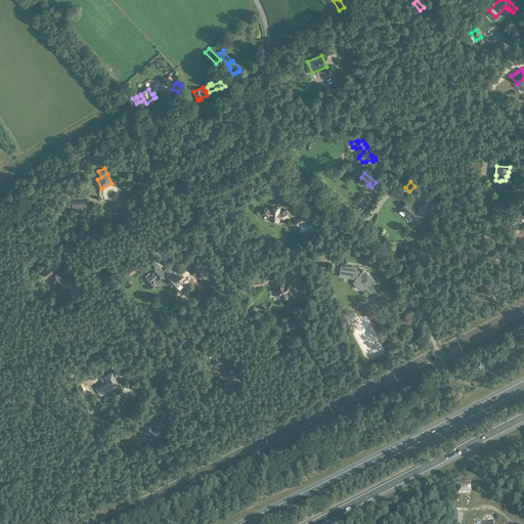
[(407,201),(401,209),(401,210),(406,213),(403,216),(408,221),(411,218),(417,213),(421,216),(423,214),(429,206),(424,203),(420,208),(420,207),(418,209),(407,201)]
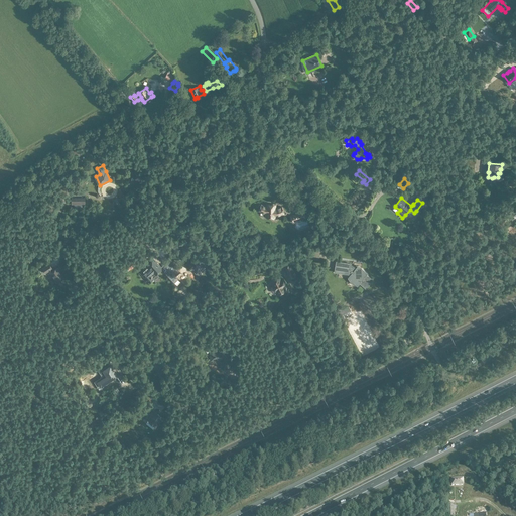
[(275,216),(277,215),(284,213),(282,207),(276,209),(275,209),(275,205),(267,204),(266,206),(261,204),(258,211),(264,213),(266,213),(266,217),(275,218),(275,216)]
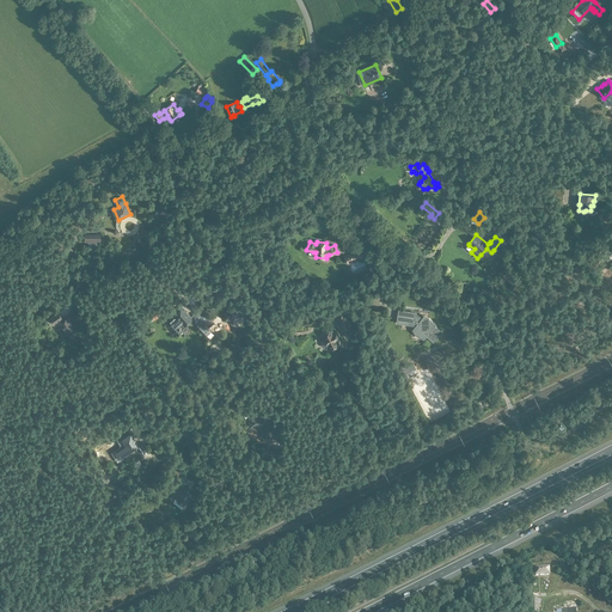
[(347,264),(362,258),(360,252),(350,256),(344,258),(347,264)]
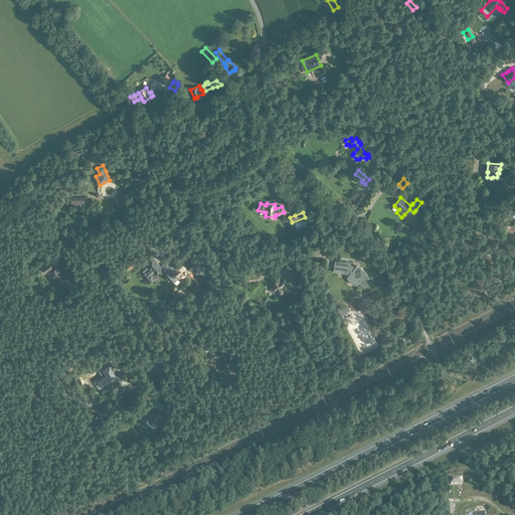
[(319,259),(321,246),(313,245),(311,258),(319,259)]
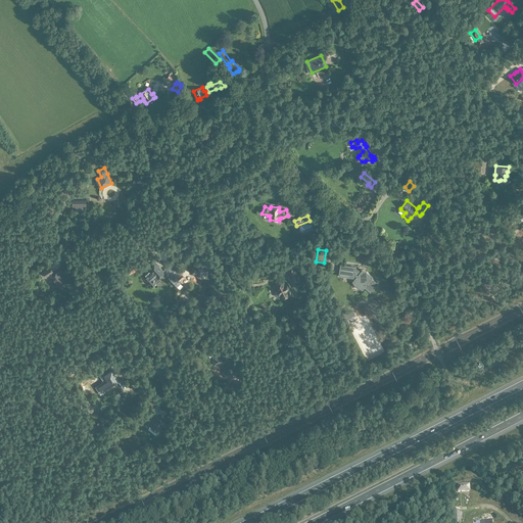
[(197,277),(204,270),(197,262),(189,268),(197,277)]
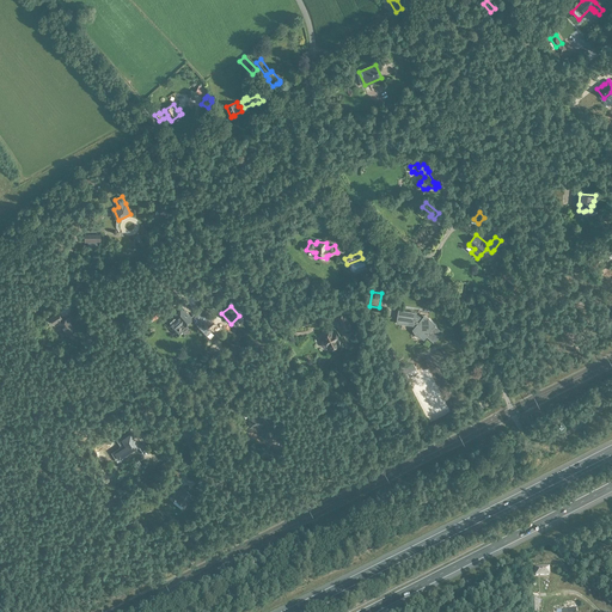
[(157,307),(147,312),(150,316),(153,320),(161,316),(159,311),(157,307)]
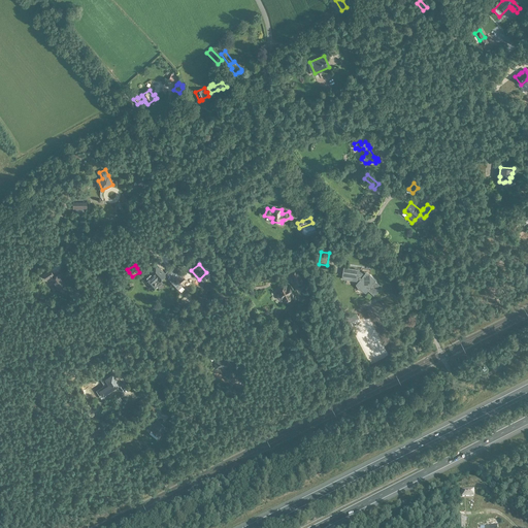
[(158,266),(144,278),(153,289),(157,286),(156,285),(156,283),(159,279),(160,281),(160,279),(165,275),(178,290),(178,289),(182,286),(179,283),(185,277),(185,278),(186,278),(174,266),(168,272),(167,270),(164,273),(158,266)]
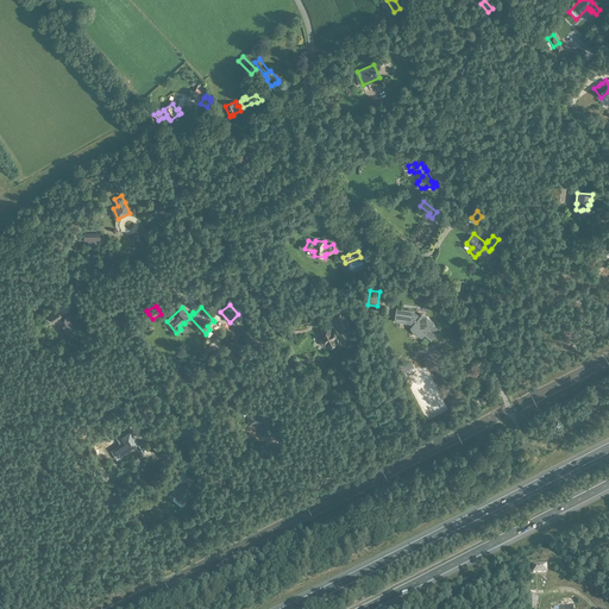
[(432,325),(433,322),(427,318),(425,319),(421,316),(420,318),(415,314),(413,314),(413,312),(397,309),(395,321),(412,324),(412,322),(413,322),(414,324),(412,327),(414,330),(415,332),(418,333),(420,334),(422,336),(424,334),(432,340),(439,331),(432,325)]
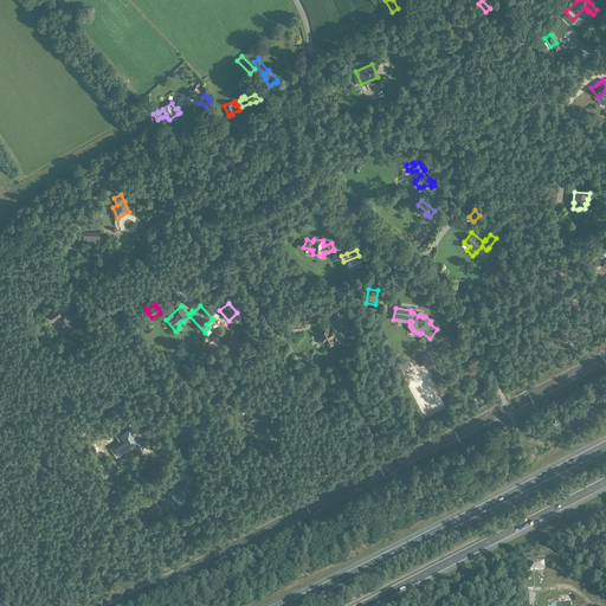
[(341,309),(334,313),(339,322),(339,321),(341,326),(348,322),(341,309)]
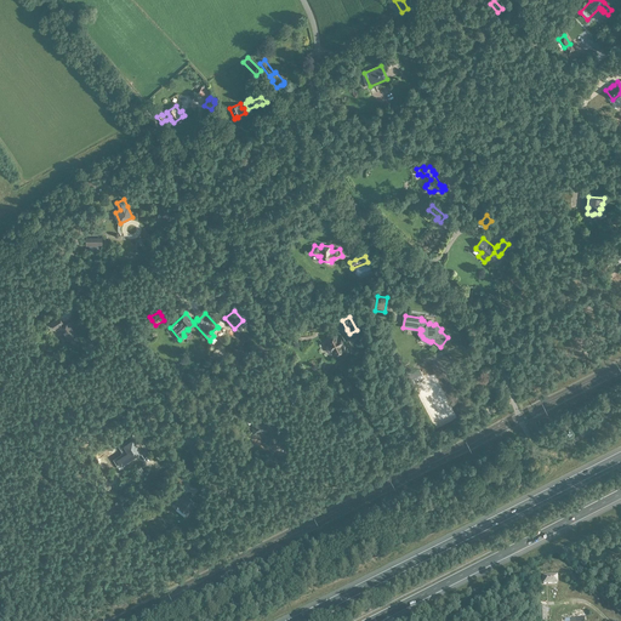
[(78,335),(69,323),(64,326),(63,324),(60,318),(51,323),(56,329),(60,326),(69,341),(78,335)]
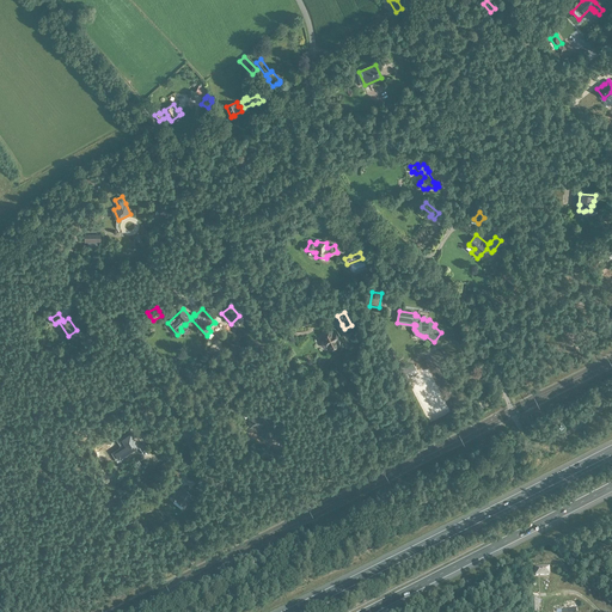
[(332,329),(322,334),(324,337),(328,346),(330,350),(331,349),(332,352),(334,352),(336,350),(337,349),(336,347),(341,346),(338,341),(341,341),(341,338),(336,329),(332,331),(332,329)]
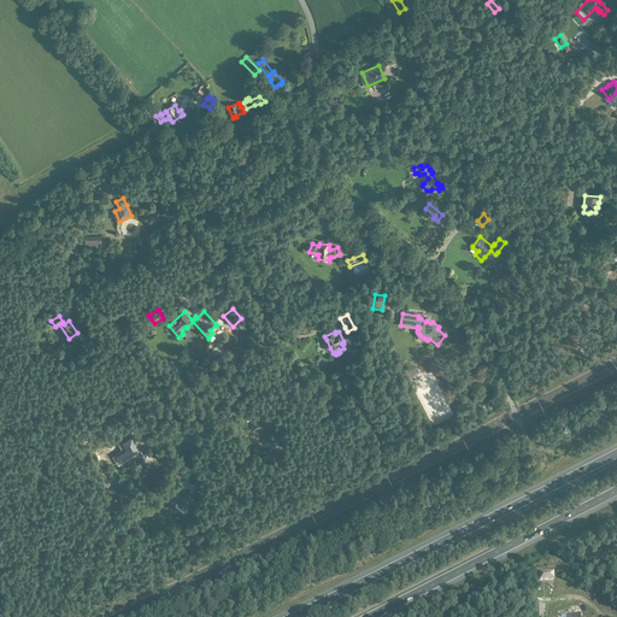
[(410,370),(405,372),(410,381),(422,376),(417,366),(410,370)]
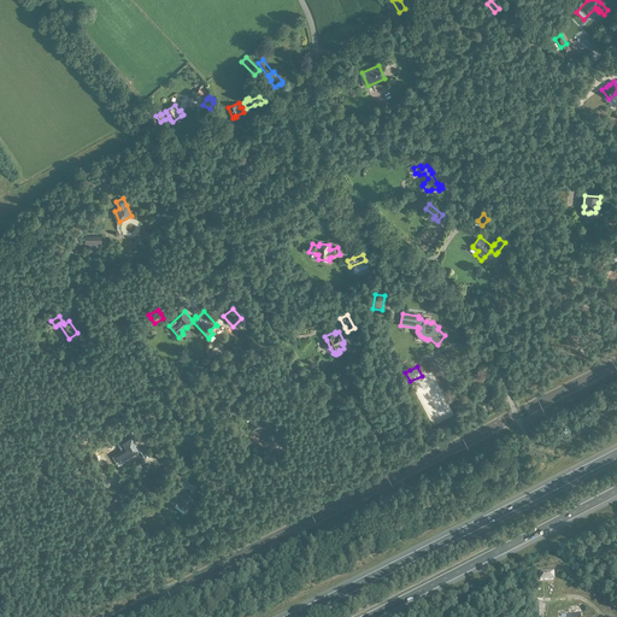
[(397,394),(404,404),(409,400),(401,391),(397,394)]
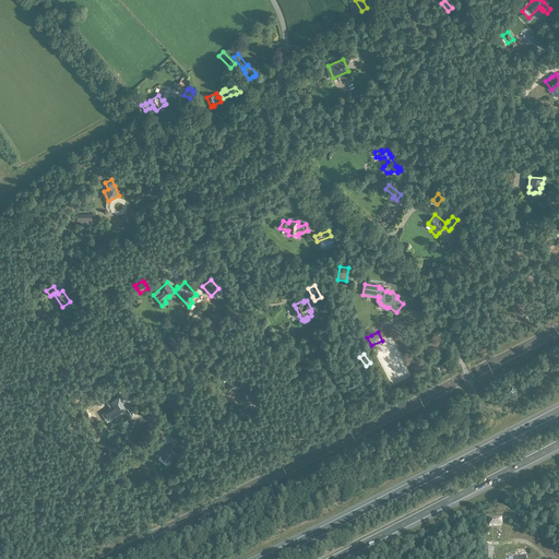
[(249,399),(248,379),(228,381),(228,390),(239,389),(240,399),(249,399)]
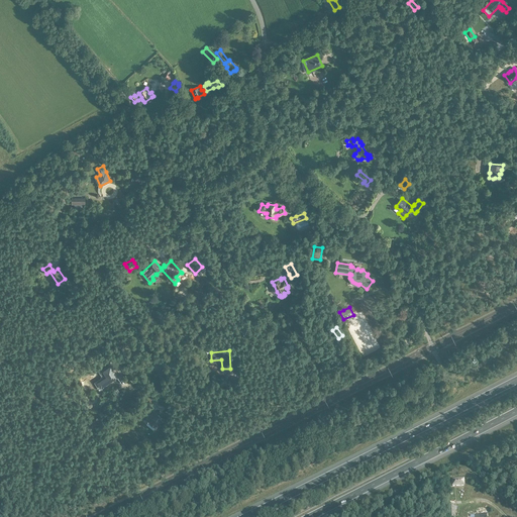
[(117,377),(110,367),(103,371),(107,377),(98,383),(101,388),(117,377)]
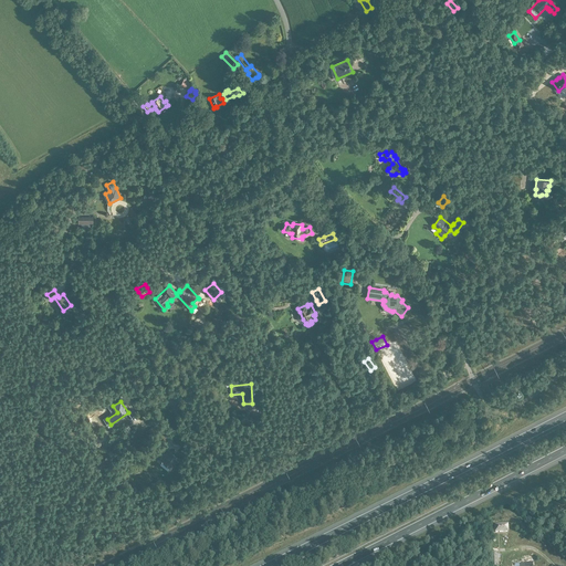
[(171,468),(179,459),(167,449),(164,452),(167,456),(161,461),(163,462),(164,461),(171,468)]
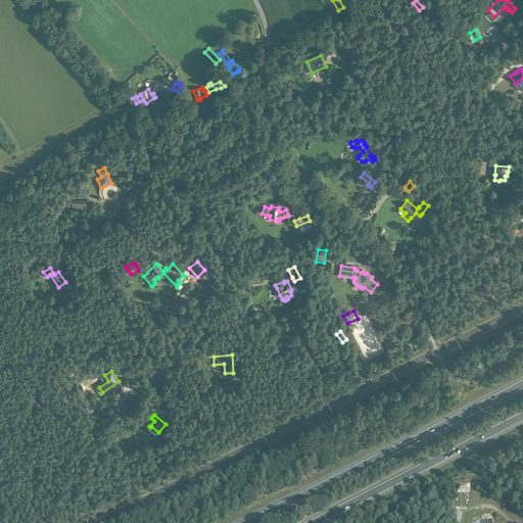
[(168,455),(161,453),(159,459),(161,460),(161,461),(165,462),(165,461),(168,461),(169,458),(167,458),(168,455)]
